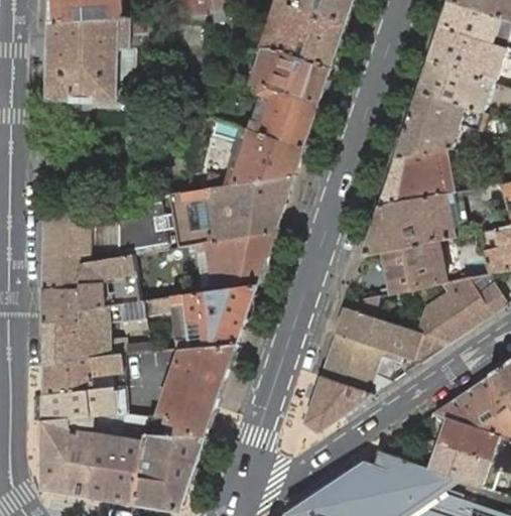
[(48,0),(49,22),(123,18),(121,0),(48,0)]
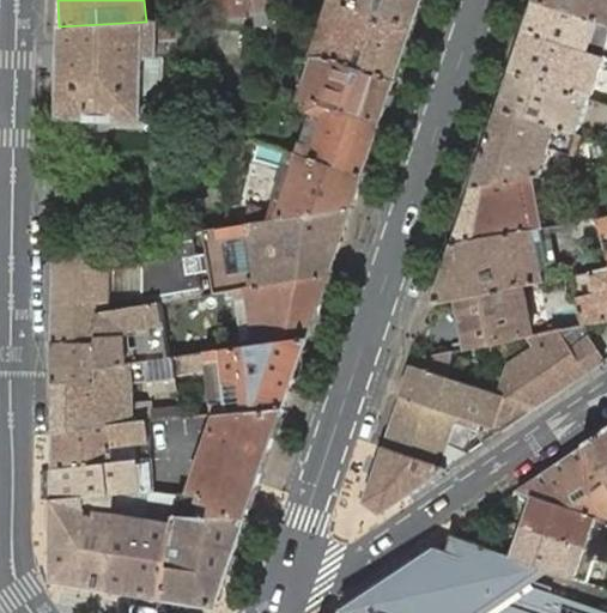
[(247,0),(210,0),(211,16),(248,12),(247,0)]
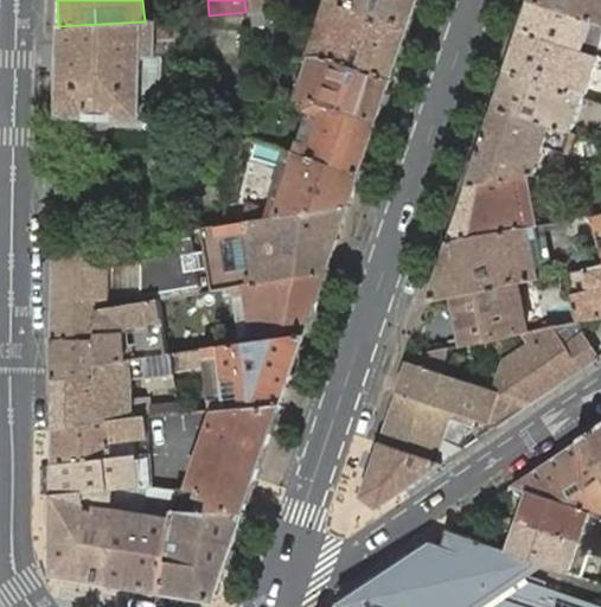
[(260,11),(259,0),(244,0),(245,12),(245,13),(260,11)]
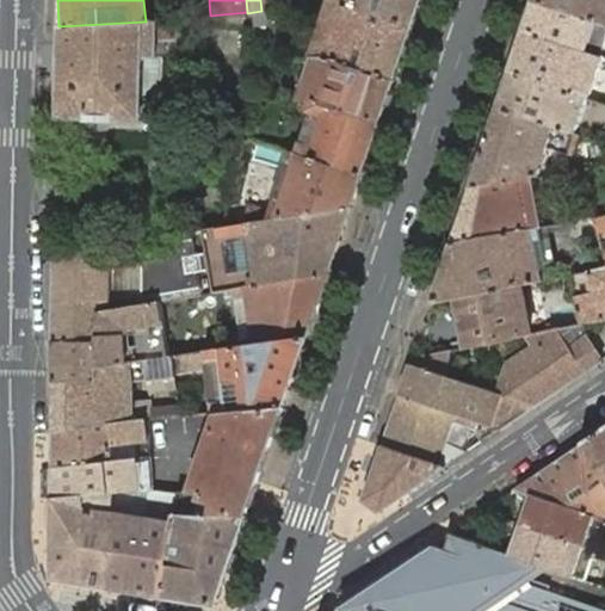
[(407,28),(417,0),(325,0),(323,4),(335,4),(407,28)]
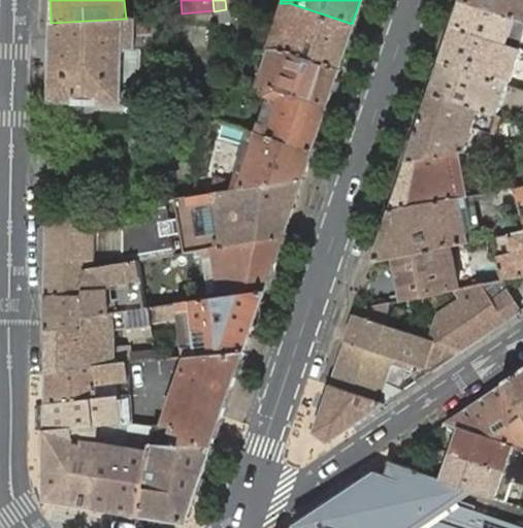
[(522,0),(457,0),(458,1),(511,19),(521,23),(522,23),(522,22),(522,0)]
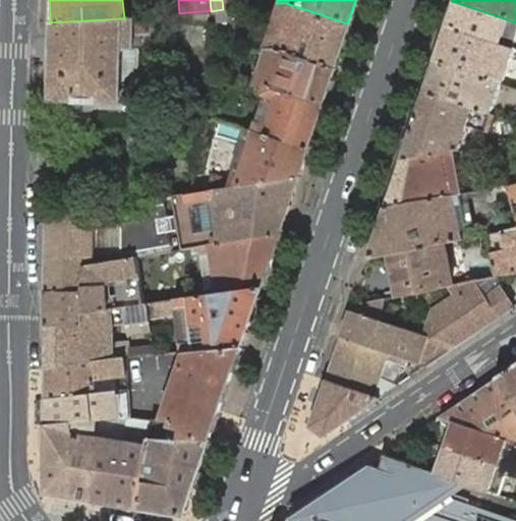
[(452,1),(444,24),(496,42),(506,46),(514,22),(504,18),(452,1)]
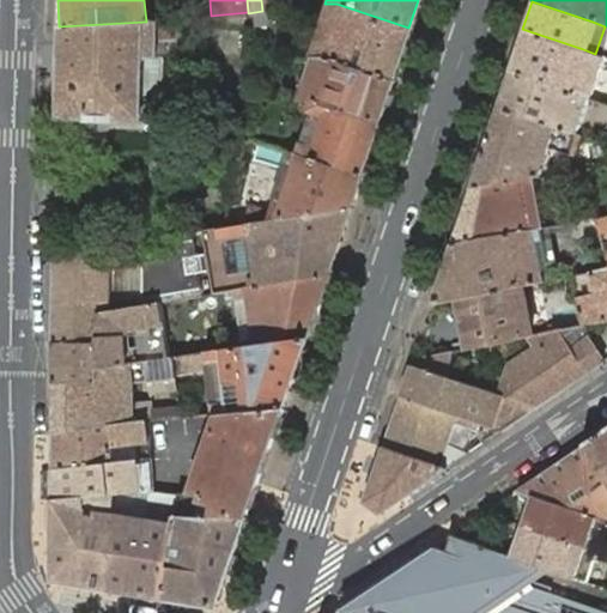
[(390,82),(408,28),(337,4),(325,4),(323,10),(333,13),(322,47),(311,43),(307,58),(319,58),(390,82)]
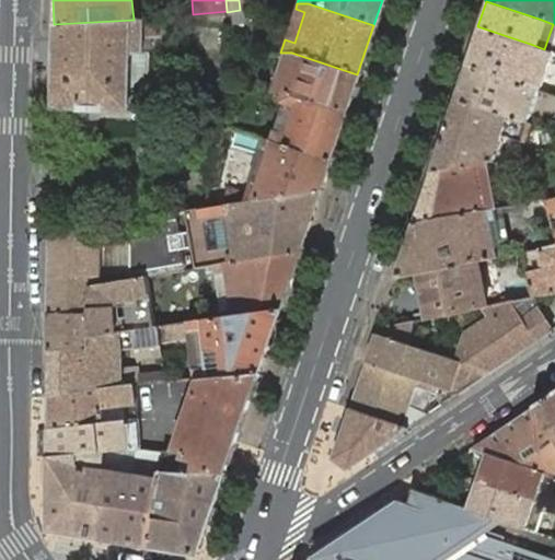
[(53,62),(51,106),(77,107),(77,108),(100,108),(99,107),(125,108),(126,106),(127,50),(140,50),(140,45),(141,34),(151,34),(157,34),(157,18),(141,19),(134,20),(54,24),(53,62)]
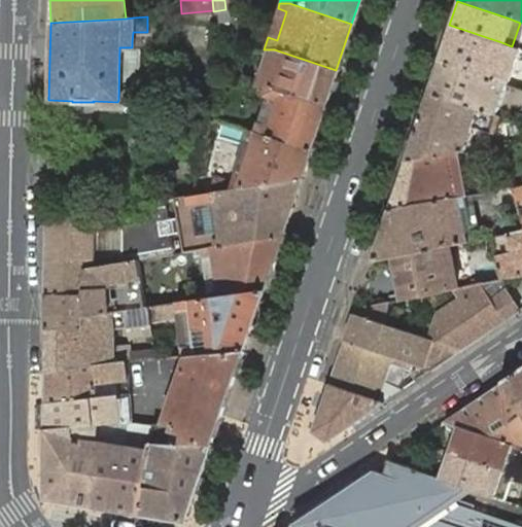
[(449,25),(437,62),(503,84),(516,48),(512,46),(501,42),(449,25)]
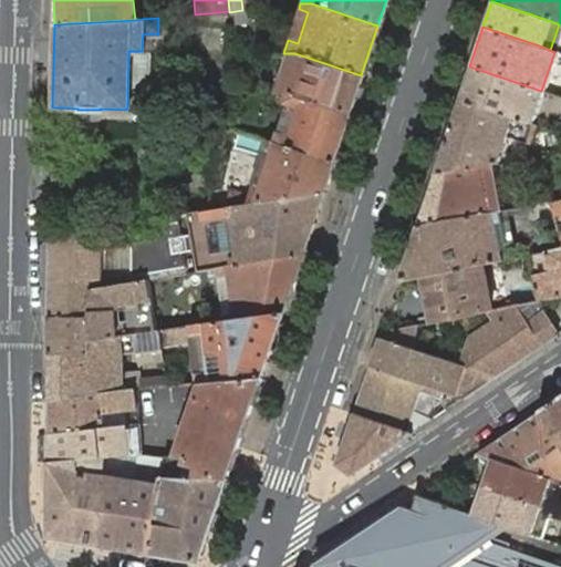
[(128,51),(127,107),(141,107),(145,109),(147,51),(142,51),(128,51)]
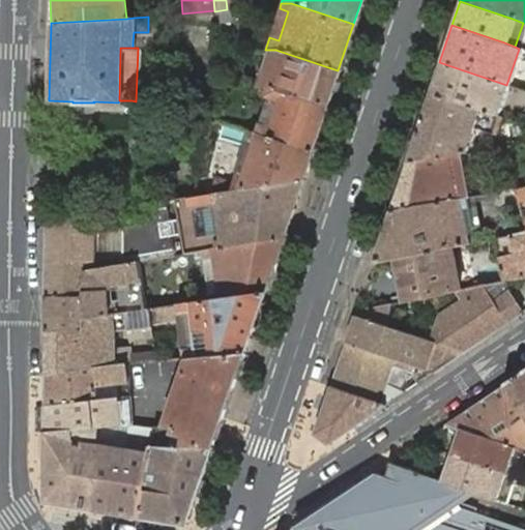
[(325,107),(338,70),(275,50),(265,50),(264,56),(272,58),(264,82),(256,79),(253,86),(263,86),(325,107)]
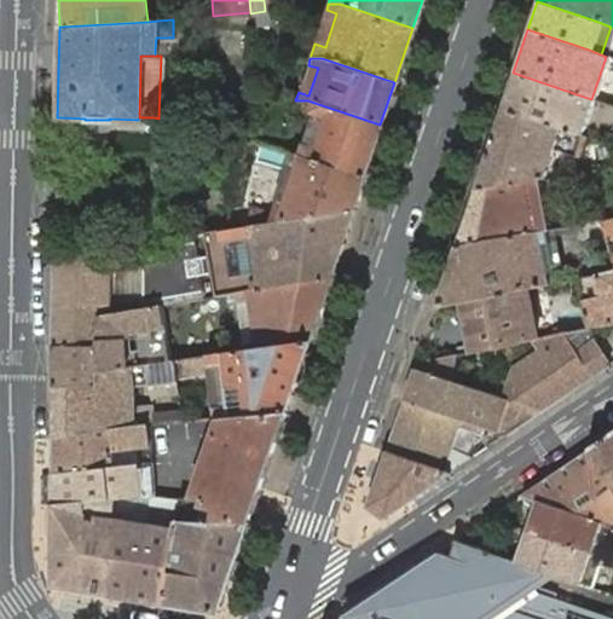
[(513,73),(501,108),(557,127),(574,132),(579,134),(582,125),(585,116),(591,99),(513,73)]
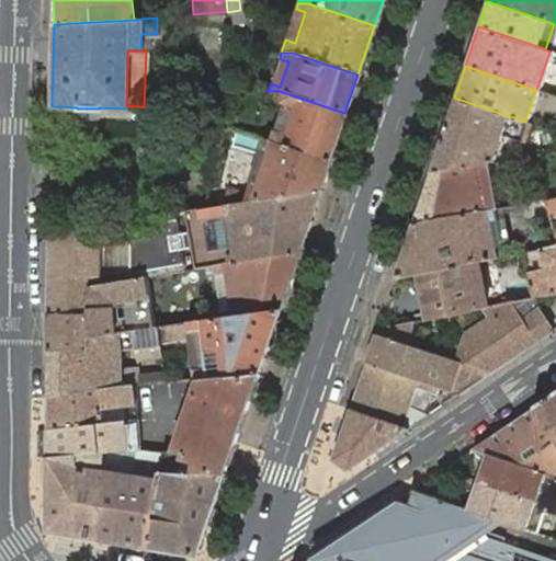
[(328,160),(344,113),(279,91),(274,101),(293,107),(283,135),(270,129),(264,127),(262,133),(268,135),(265,139),(270,141),(328,160)]
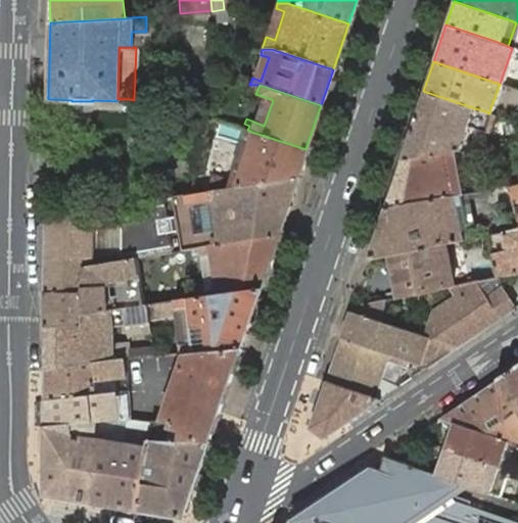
[(423,91),(399,159),(453,150),(457,150),(463,132),(465,125),(479,130),(485,111),(471,107),(423,91)]
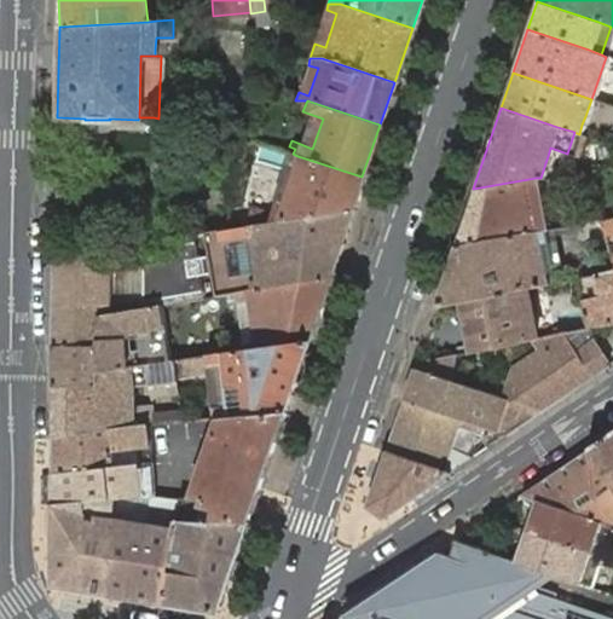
[(279,208),(298,156),(293,154),(288,152),(270,204),(279,208)]
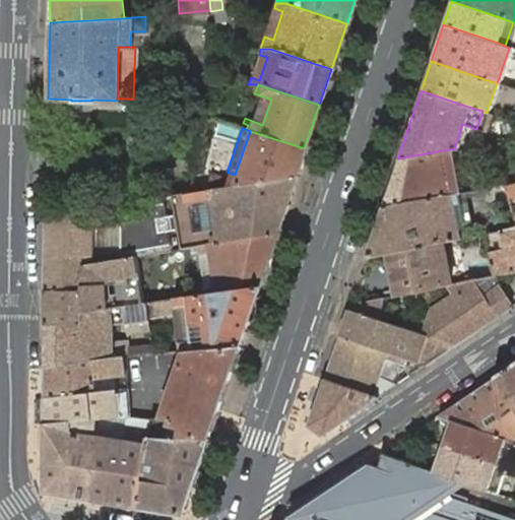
[(295,176),(304,148),(250,131),(235,175),(227,172),(222,184),(206,177),(201,192),(220,188),(295,176)]
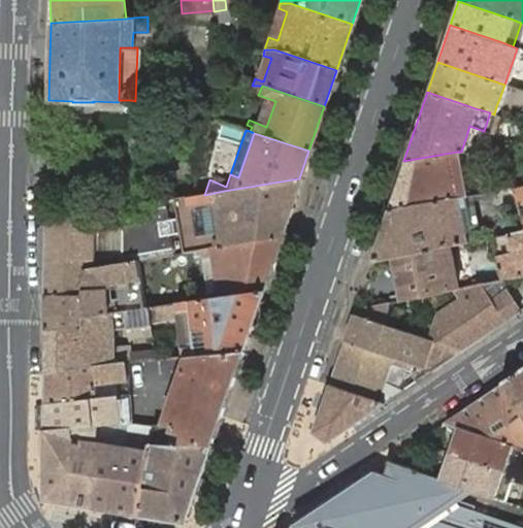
[(403,161),(386,210),(456,198),(462,197),(465,196),(462,176),(461,171),(459,160),(499,154),(498,145),(461,152),(457,152),(403,161)]
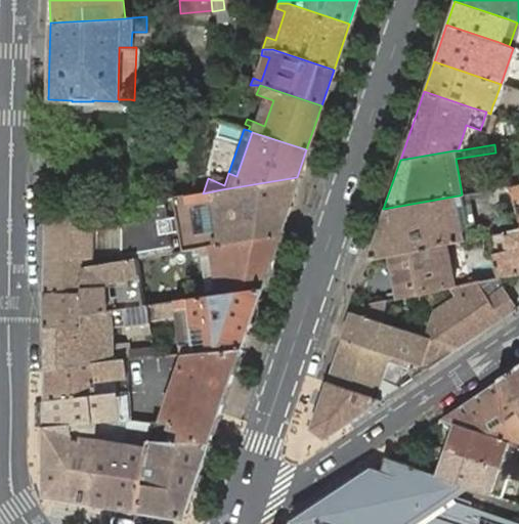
[(180,251),(195,249),(216,245),(277,234),(288,206),(297,177),(222,189),(203,193),(186,197),(170,199),(172,209),(180,251)]
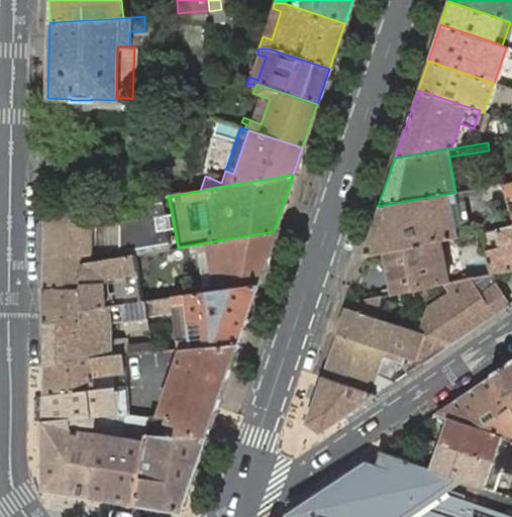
[(511,182),(497,185),(500,195),(501,197),(511,195),(511,182)]
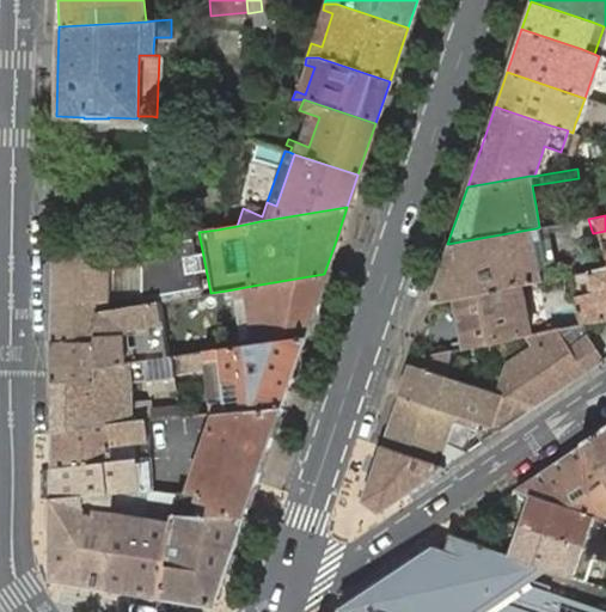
[(447,244),(427,304),(453,299),(516,287),(540,282),(538,273),(534,259),(540,258),(537,242),(538,242),(548,239),(544,227),(539,227),(536,228),(528,230),(447,244)]
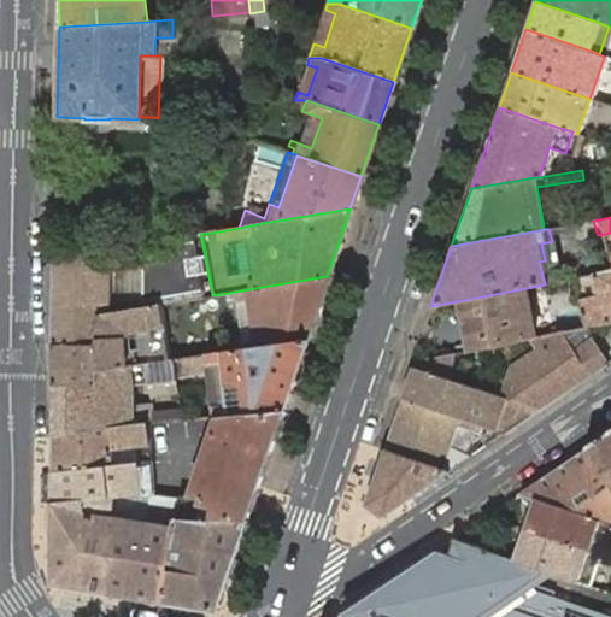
[(109,300),(109,312),(118,311),(157,305),(212,295),(203,246),(200,234),(141,244),(141,295),(109,300)]
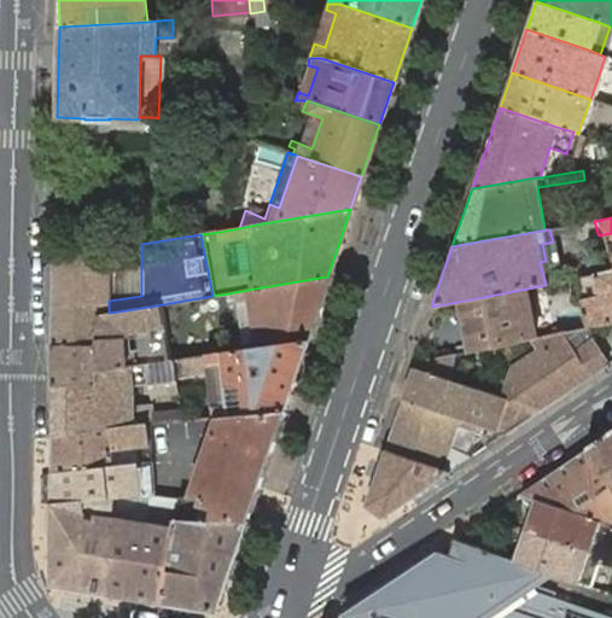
[(540,262),(543,275),(559,272),(553,242),(543,244),(542,244),(546,261),(540,262)]
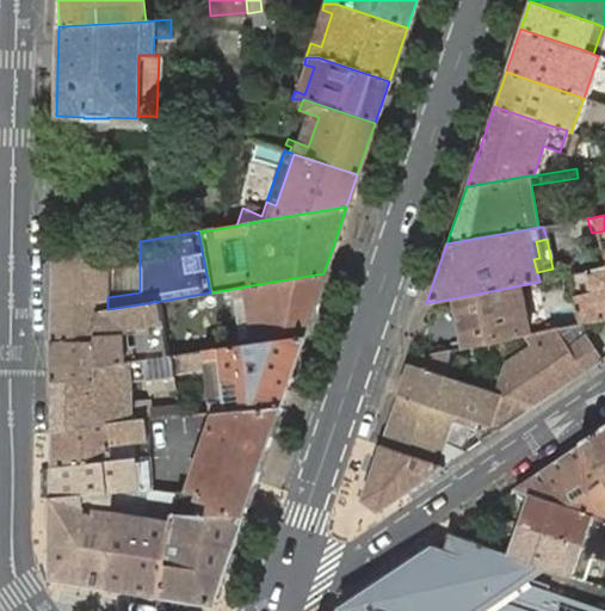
[(53,315),(53,343),(93,341),(94,312),(107,309),(107,297),(109,275),(109,246),(54,255),(54,269),(53,298),(53,315)]
